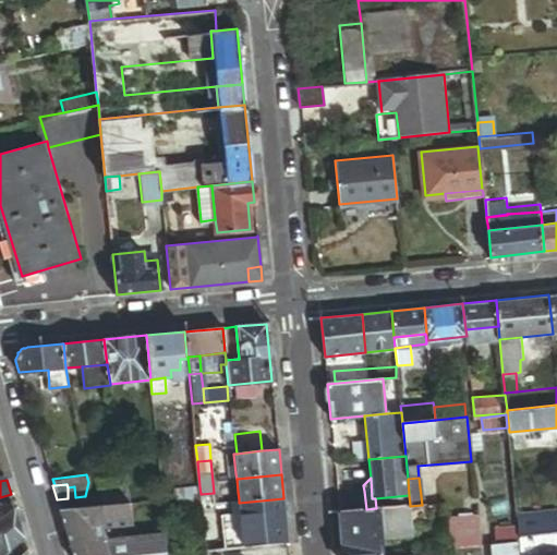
[(129,504),(125,484),(99,487),(100,506),(129,504)]
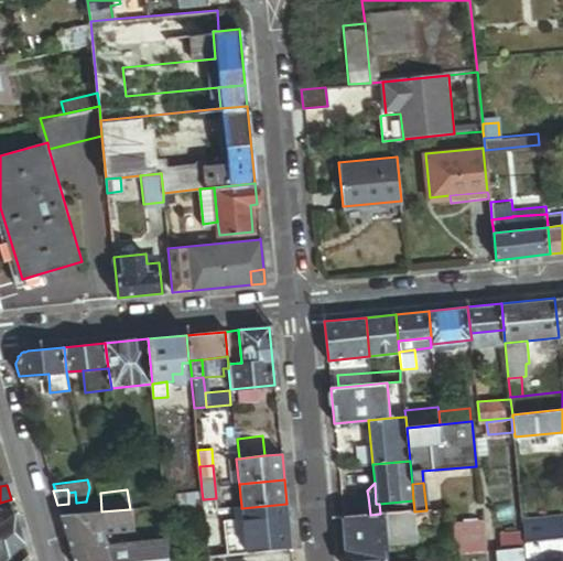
[(203,499),(202,492),(183,494),(184,511),(204,510),(203,499)]
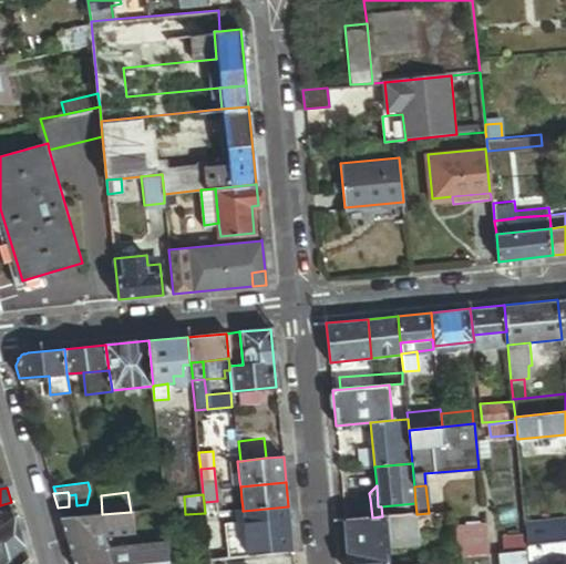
[(185,514),(184,496),(176,496),(177,503),(165,504),(165,509),(164,509),(164,516),(185,514)]
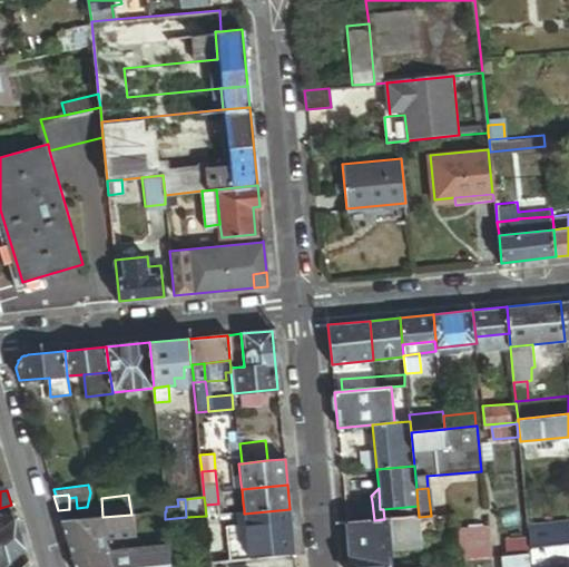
[(374,520),(372,501),(345,505),(346,522),(374,520)]
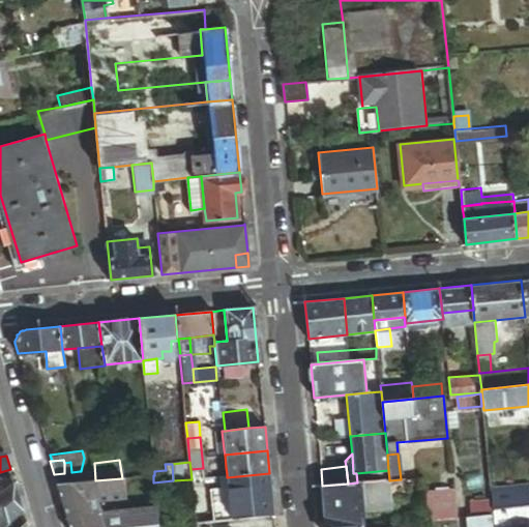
[(203,468),(190,469),(192,479),(192,487),(205,486),(203,468)]
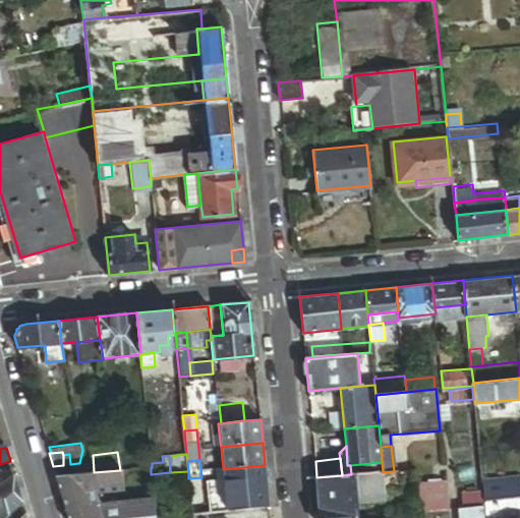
[(383,471),(382,462),(350,465),(351,474),(353,474),(383,471)]
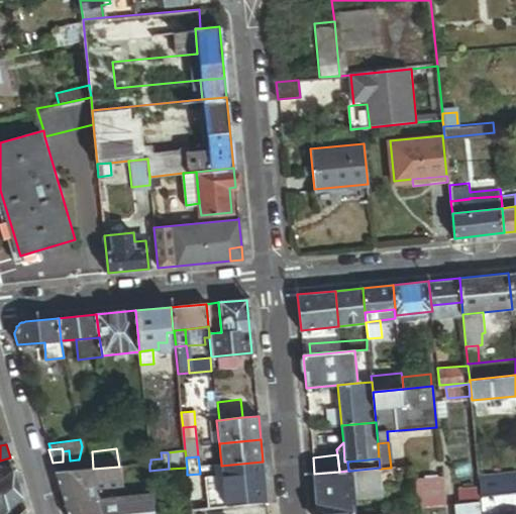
[(267,502),(263,461),(221,466),(221,471),(223,490),(225,506),(267,502)]
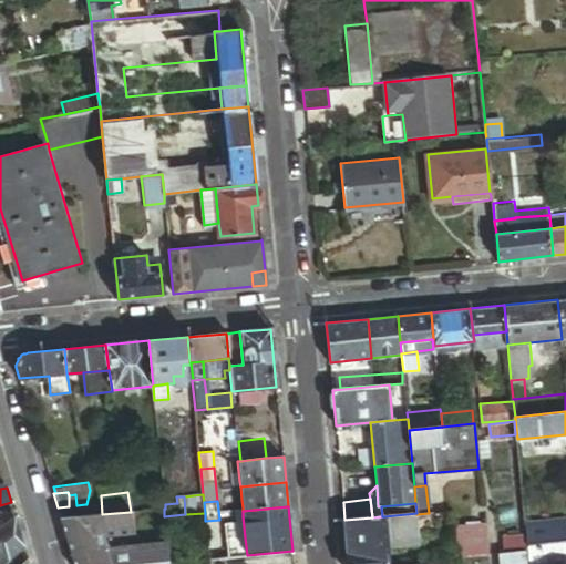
[(102,514),(98,515),(104,537),(135,534),(133,511),(131,512),(102,514)]
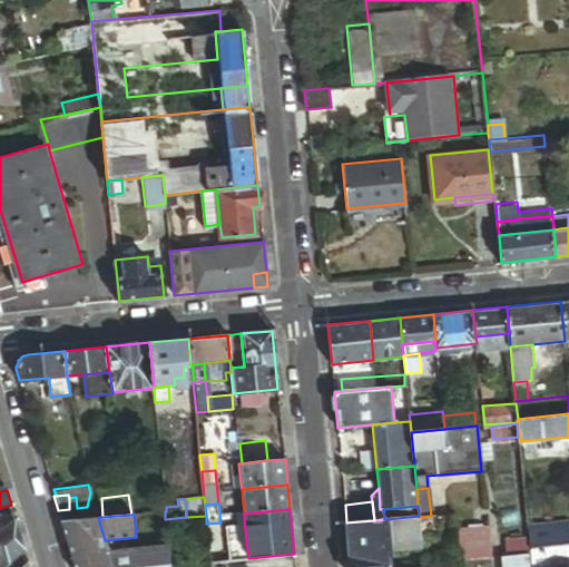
[(420,526),(453,522),(452,515),(419,518),(420,526)]
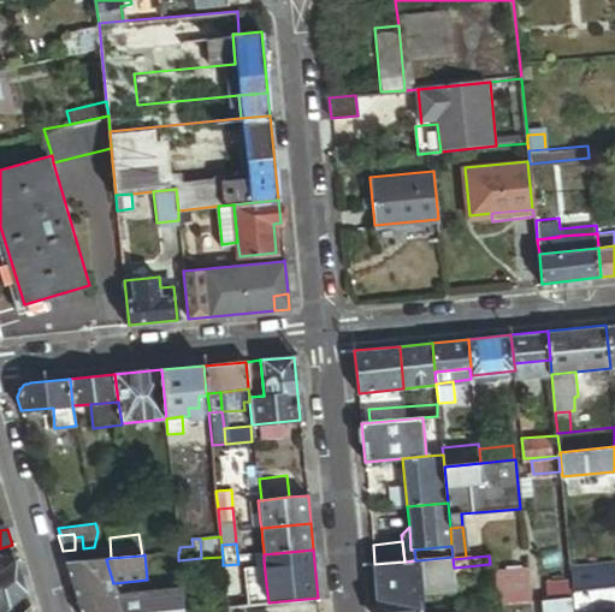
[(453,559),(453,558),(453,557),(418,560),(420,584),(455,582),(454,568),(453,559)]
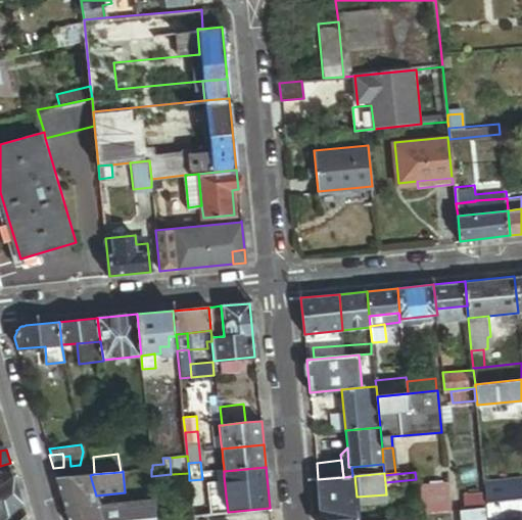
[(521,481),(521,473),(484,477),(486,502),(521,498),(521,481)]
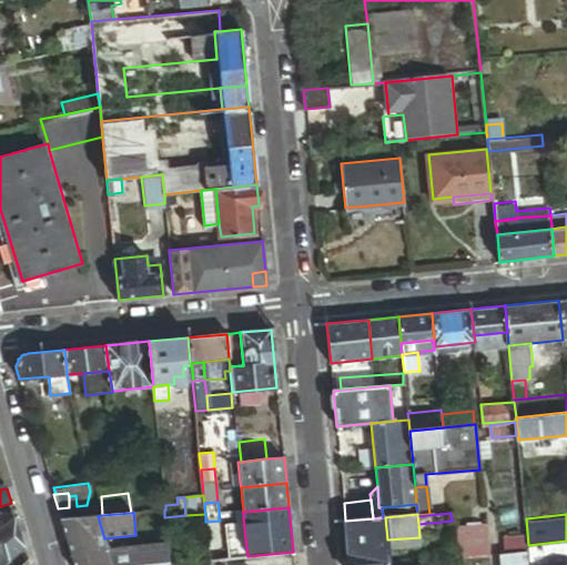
[(112,564),(108,550),(104,538),(98,516),(61,520),(74,564),(112,564)]
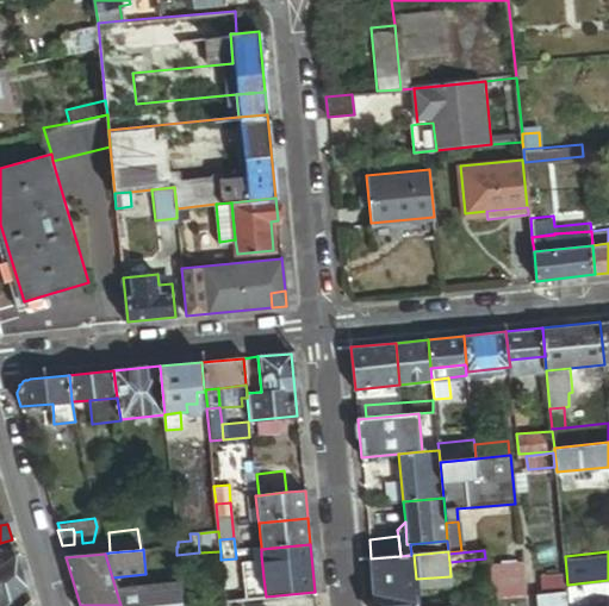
[(26,586),(17,555),(0,567),(0,600),(2,604),(26,586)]
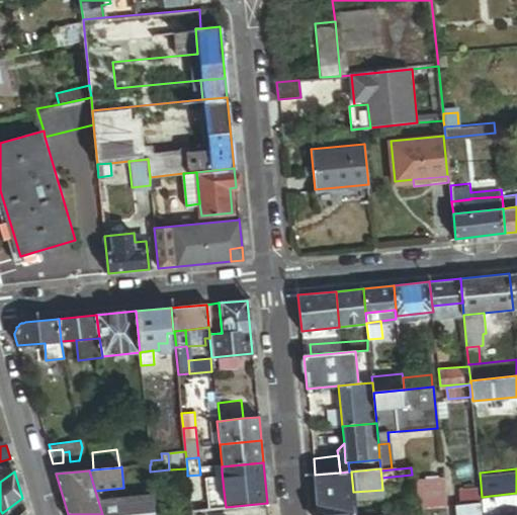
[(224,491),(222,471),(216,473),(217,476),(204,478),(206,493),(224,491)]
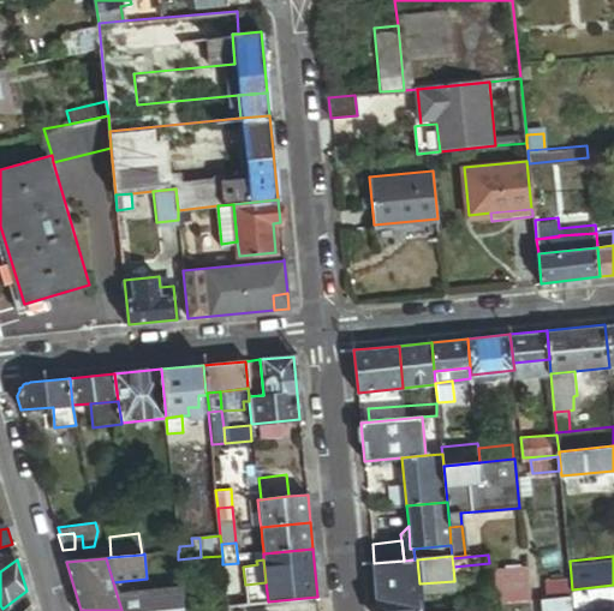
[(419,583),(417,559),(415,559),(404,561),(374,563),(379,610),(418,610),(418,599),(422,599),(421,591),(419,583)]
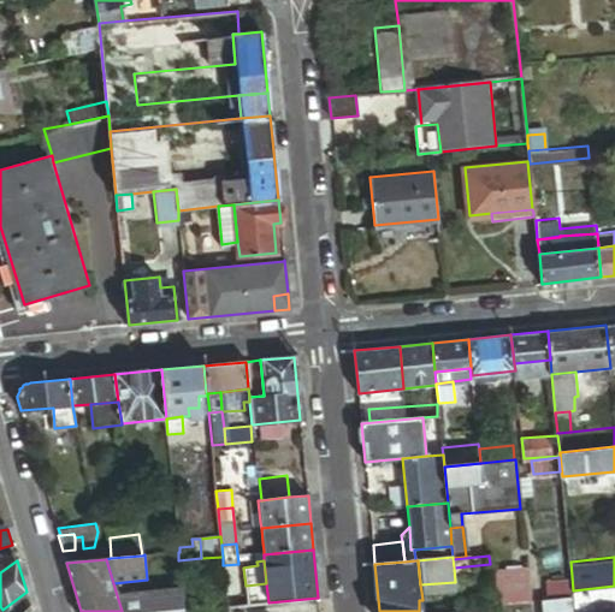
[(571,562),(536,565),(539,600),(574,596),(573,590),(571,562)]
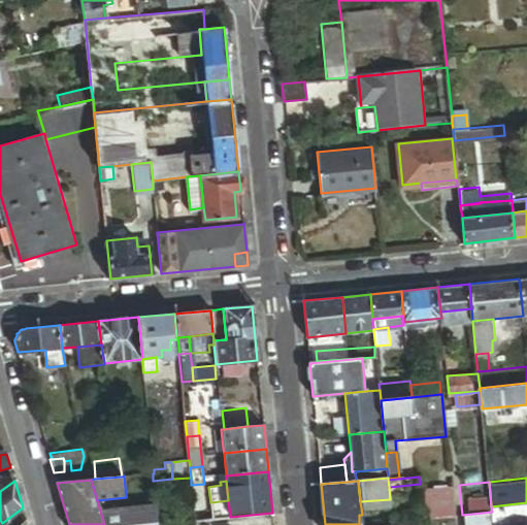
[(403,520),(424,518),(421,489),(421,483),(420,484),(389,487),(390,499),(390,504),(392,522),(393,521),(403,520)]
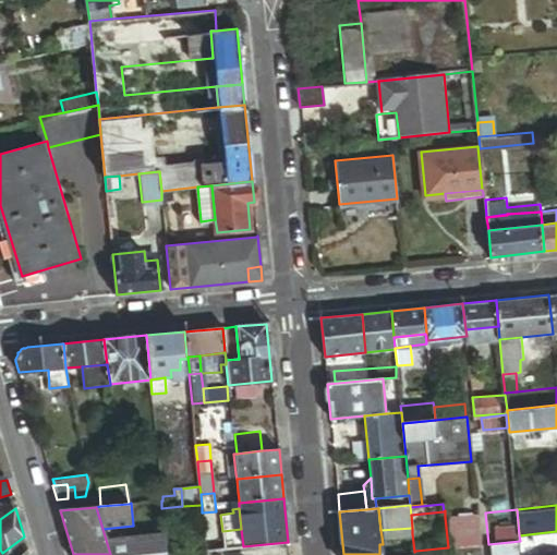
[(216,511),(202,513),(204,533),(218,531),(216,511)]
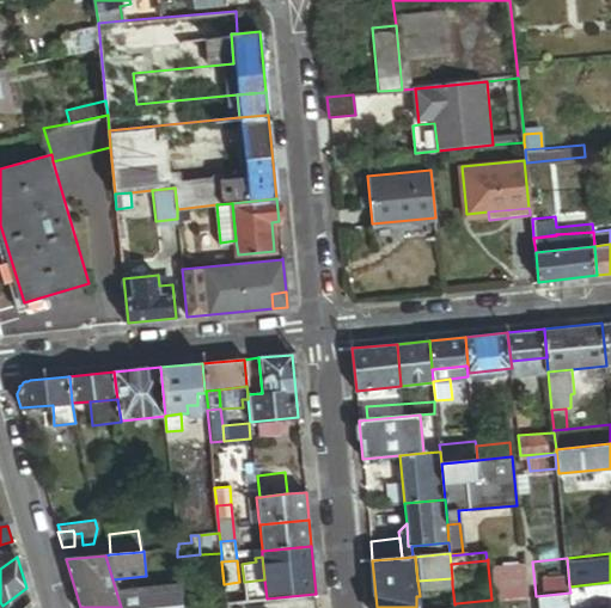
[(523,563),(488,566),(492,600),(493,600),(526,596),(523,563)]
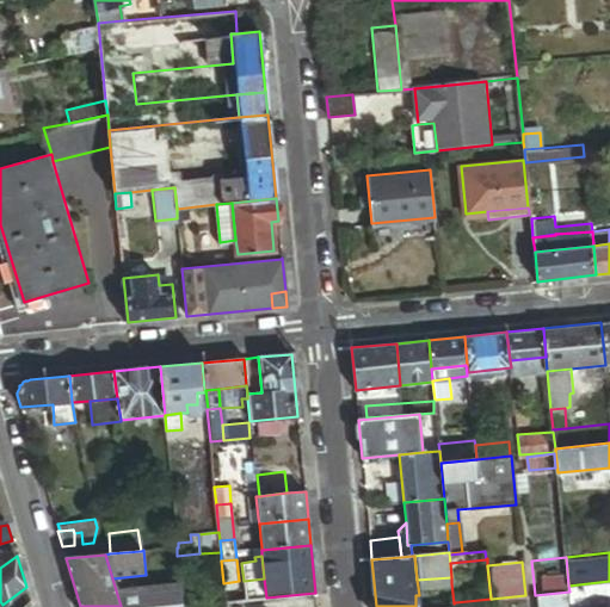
[(266,598),(264,578),(244,581),(239,581),(223,583),(226,602),(266,598)]
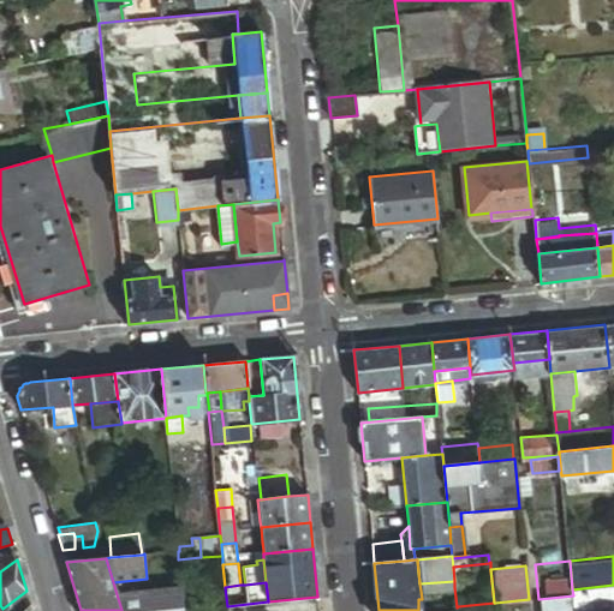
[(613,610),(613,585),(572,589),(573,595),(573,610),(613,610)]
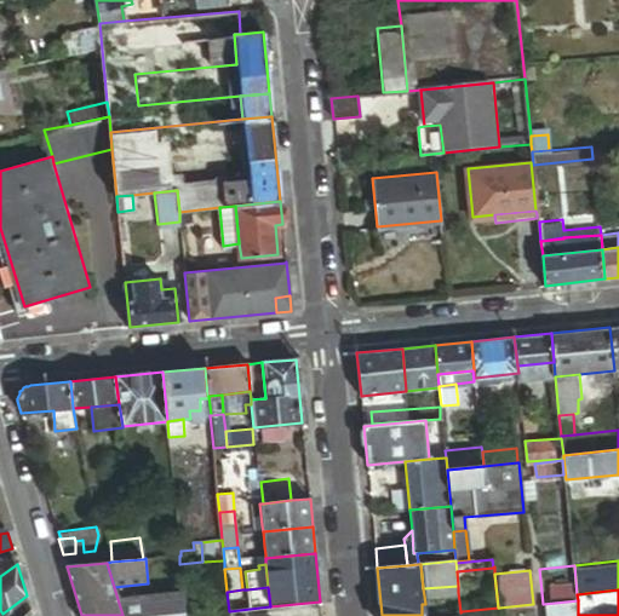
[(184,615),(183,593),(118,599),(122,615),(184,615)]
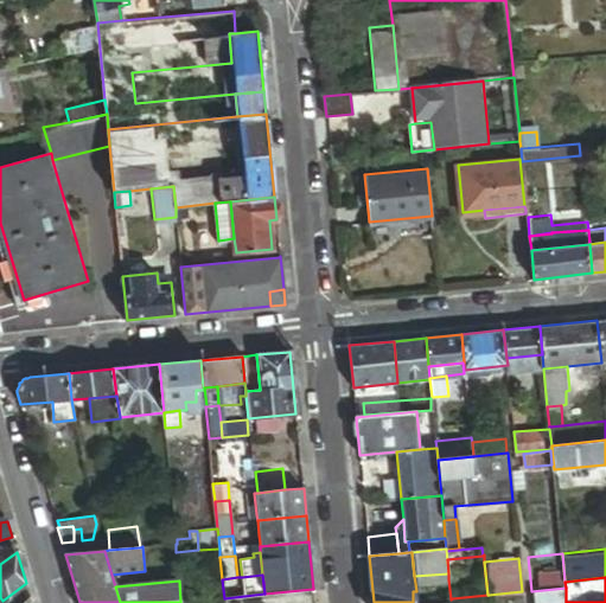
[(0,602),(24,602),(31,597),(26,583),(2,601),(0,597),(0,602)]
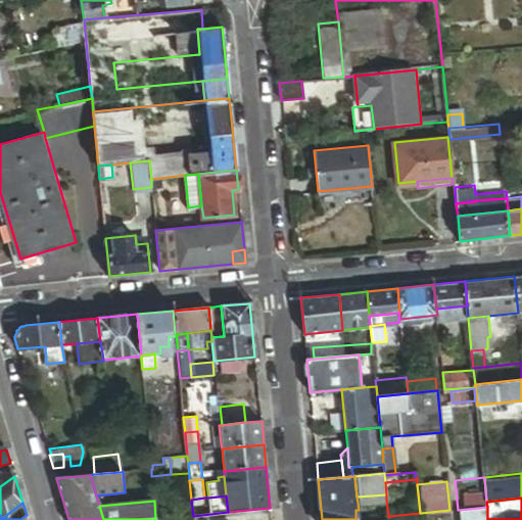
[(487,519),(487,507),(458,510),(459,519),(487,519)]
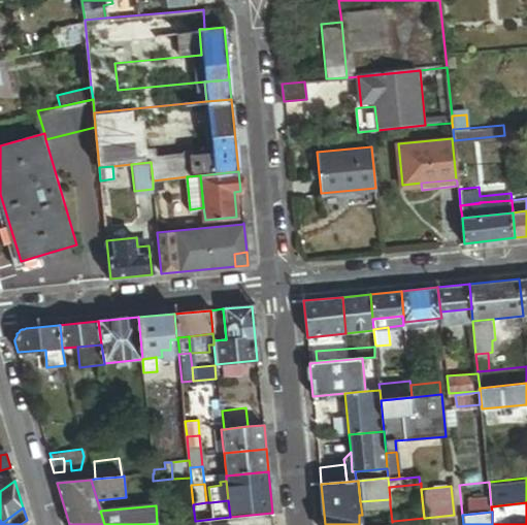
[(455,524),(454,515),(425,518),(425,524),(427,524),(441,524),(440,524),(455,524)]
